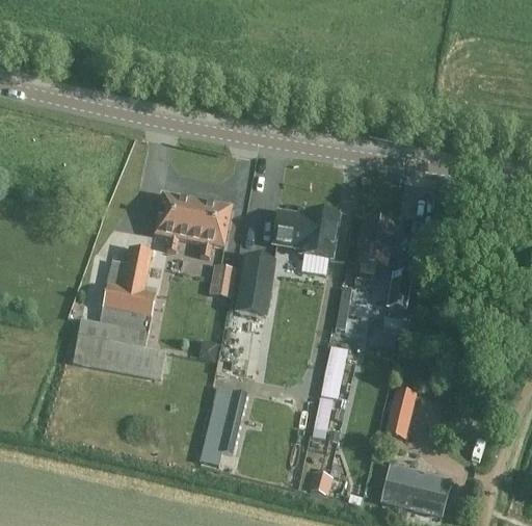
[(191,239),(197,199),(162,192),(155,233),(169,235),(167,248),(177,250),(179,237),(191,239)]
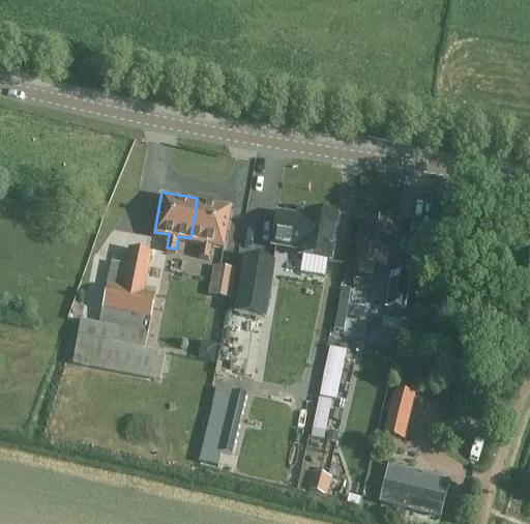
[(224,244),(231,205),(197,198),(190,238),(202,240),(200,254),(209,255),(211,242),(224,244)]
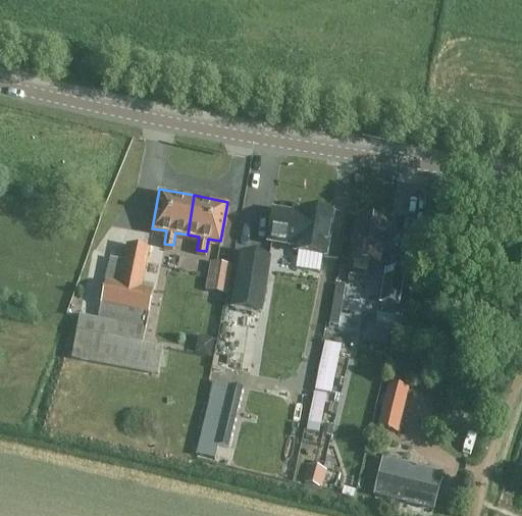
[(268,237),(289,241),(290,235),(297,237),(296,248),(325,252),(332,210),(302,205),(301,216),(293,215),(293,210),(273,207),(268,237)]
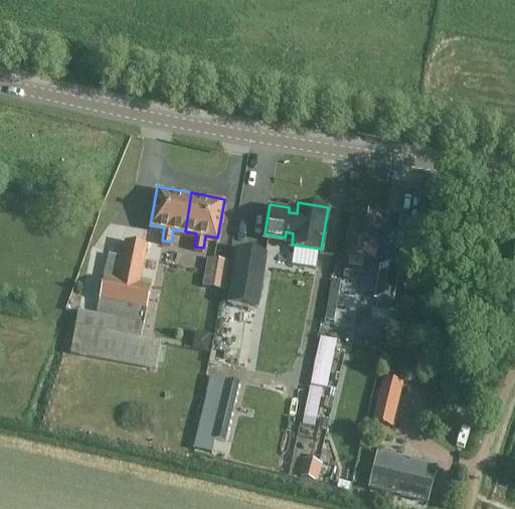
[(375,256),(382,215),(353,211),(343,273),(360,275),(364,253),(375,256)]
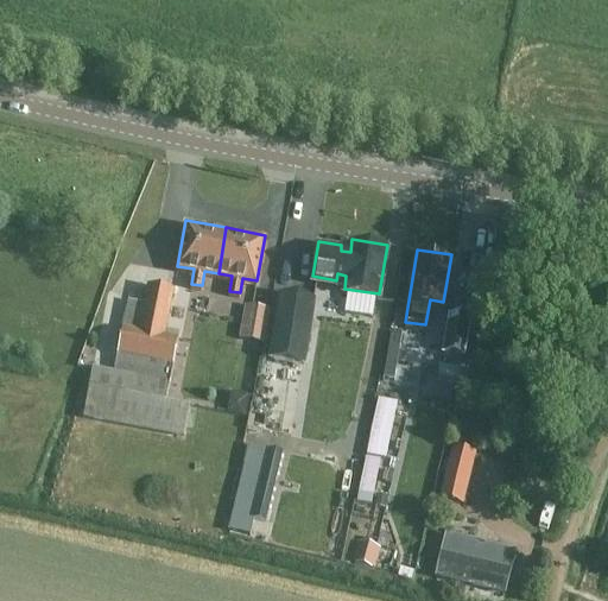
[(124,321),(166,329),(175,283),(147,278),(144,298),(128,295),(124,321)]
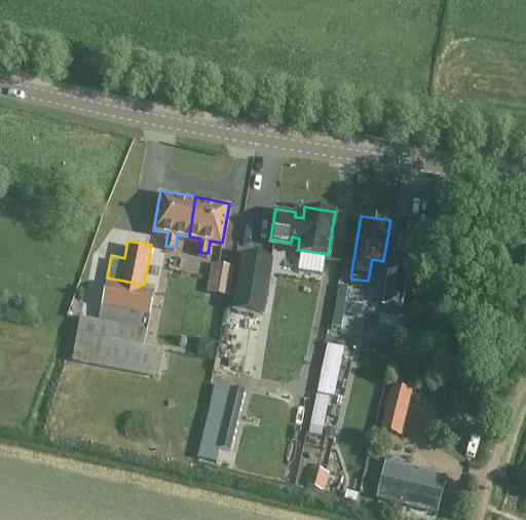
[(264,310),(272,256),(241,252),(233,306),(264,310)]
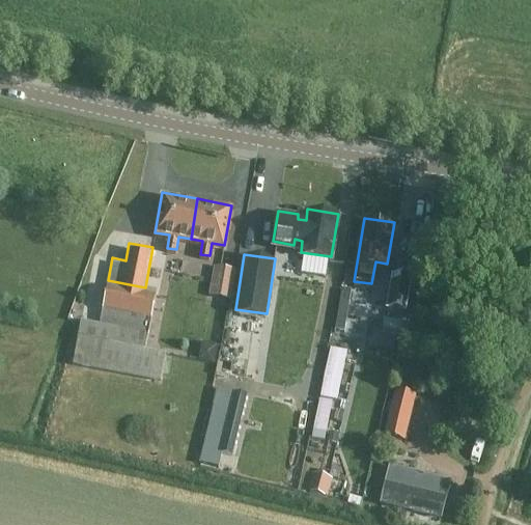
[(236,265),(215,260),(210,291),(231,295),(236,265)]
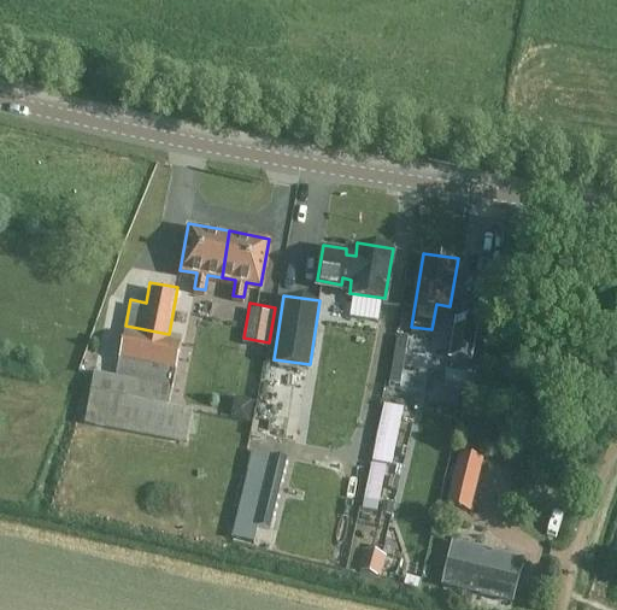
[(477,317),(454,314),(450,352),(472,356),(477,317)]
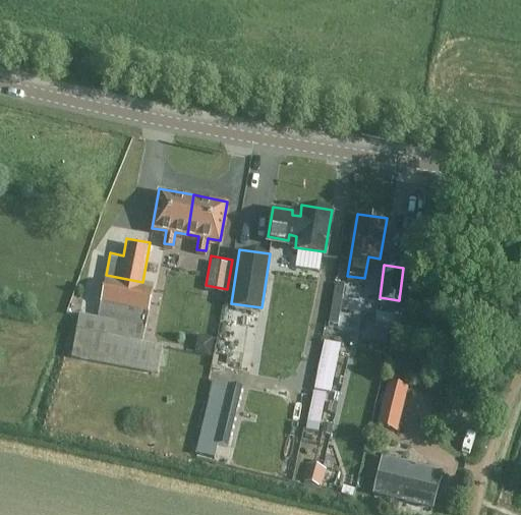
[(101,300),(148,309),(153,284),(142,282),(106,275),(101,300)]
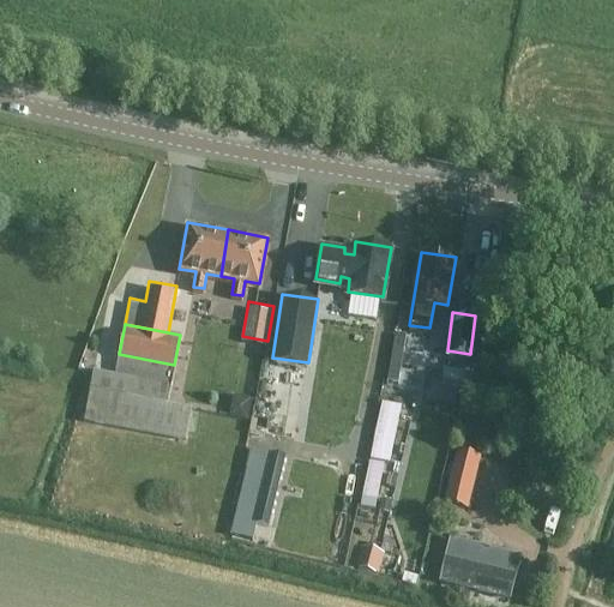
[(391,338),(390,350),(402,352),(403,341),(391,338)]
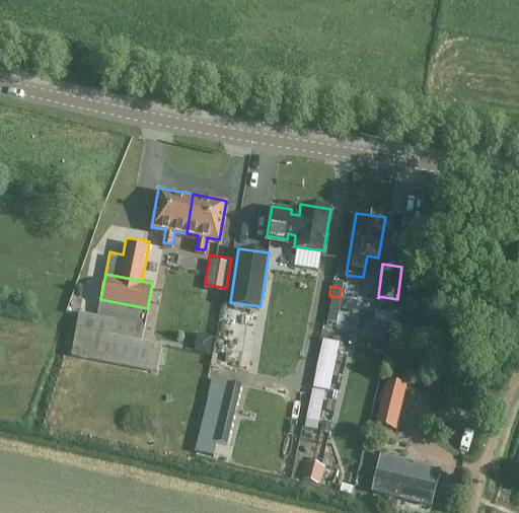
[(145,321),(147,308),(100,299),(97,312),(145,321)]
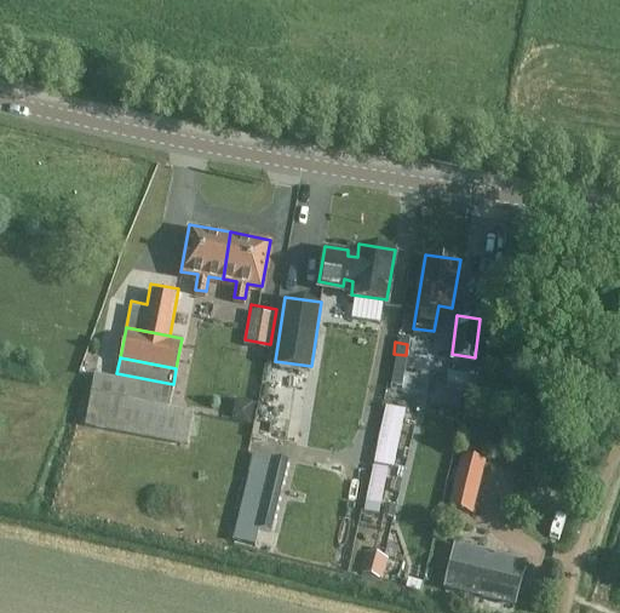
[(173,384),(116,373),(95,370),(85,419),(188,440),(194,406),(170,401),(173,384)]
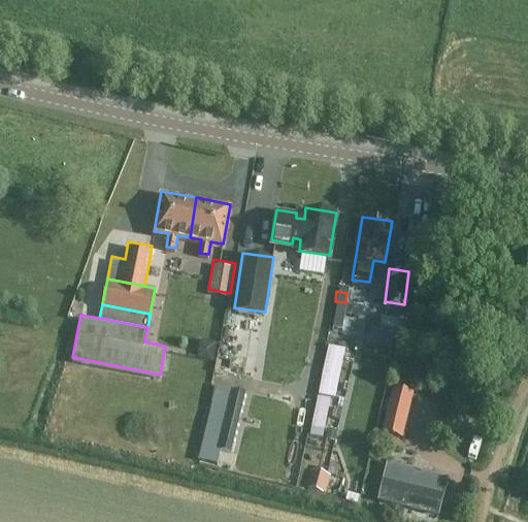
[(207,334),(204,350),(219,353),(222,337),(207,334)]
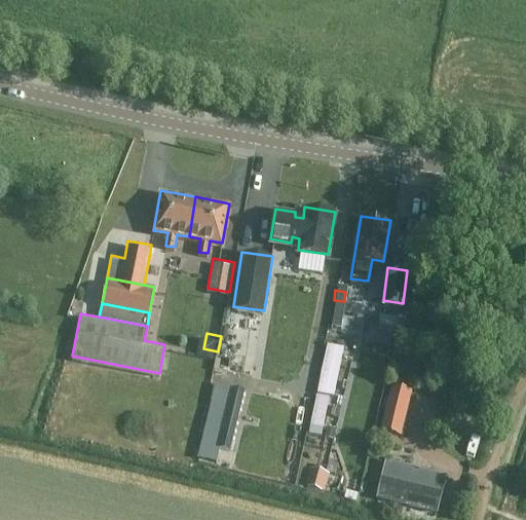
[(413,390),(391,383),(383,418),(405,423),(413,390)]
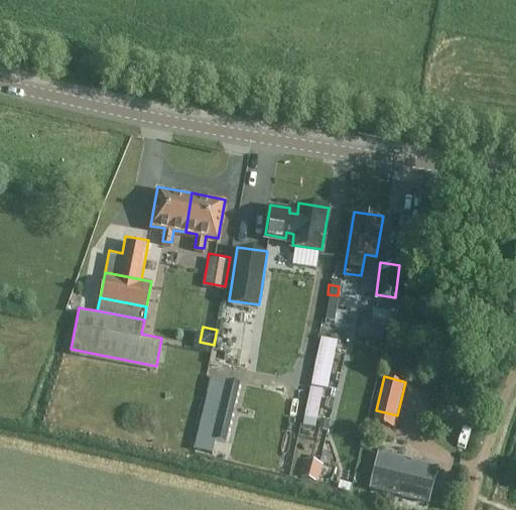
[(239,379),(228,377),(214,436),(226,439),(239,379)]
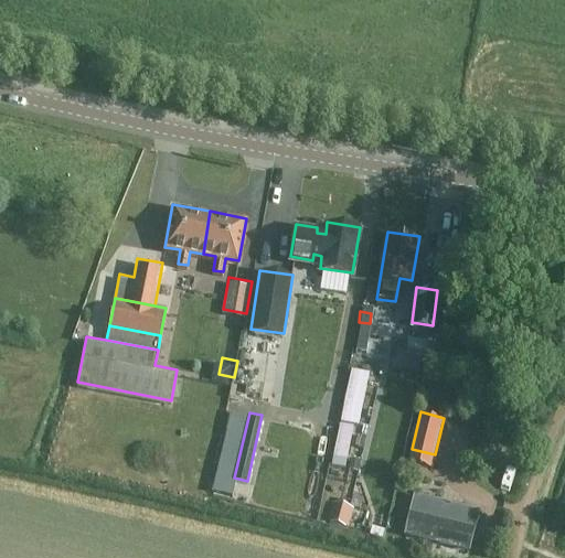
[(352,454),(349,465),(358,468),(361,457),(352,454)]
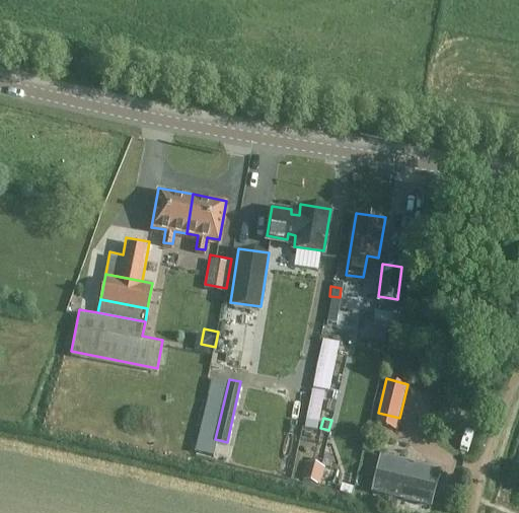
[(217,439),(215,439),(199,436),(196,448),(214,452),(217,439)]
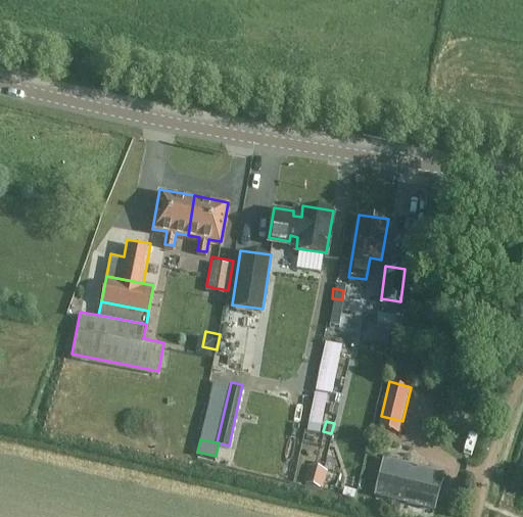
[(376,490),(434,505),(443,471),(384,457),(376,490)]
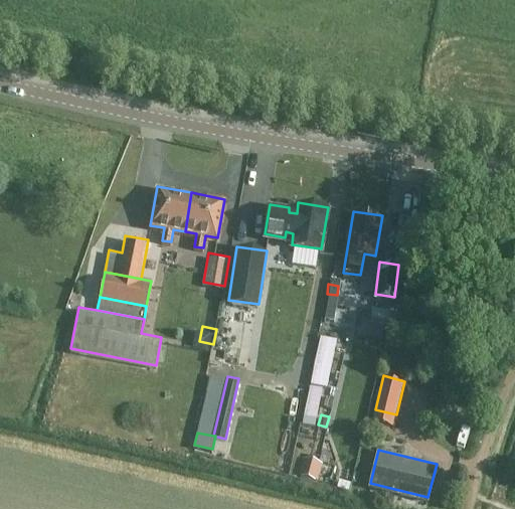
[(303,454),(298,471),(318,477),(323,459),(303,454)]
